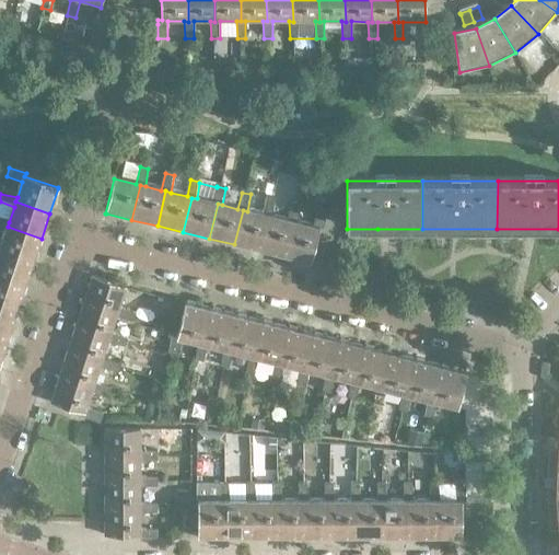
[(243,210),(234,244),(259,251),(268,216),(272,218),(276,200),(267,198),(263,216),(247,211),(243,210)]
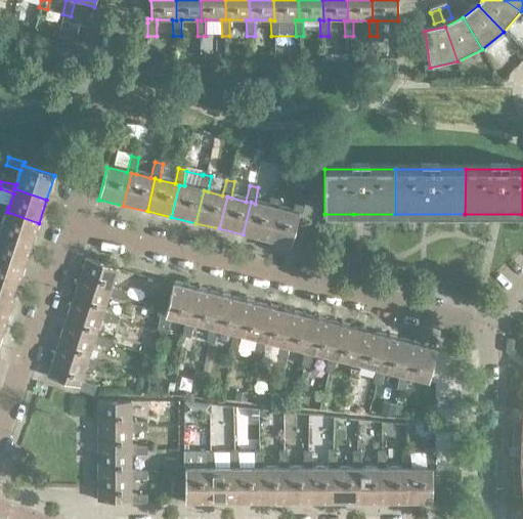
[(251,202),(243,234),(267,241),(275,209),(279,210),(281,193),(274,191),(270,207),(255,204),(251,202)]
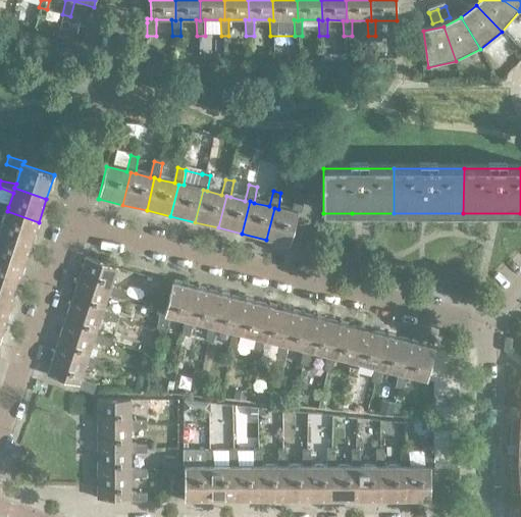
[(274,208),(266,240),(290,246),(298,214),(302,215),(305,199),(297,197),(293,212),(278,209),(274,208)]
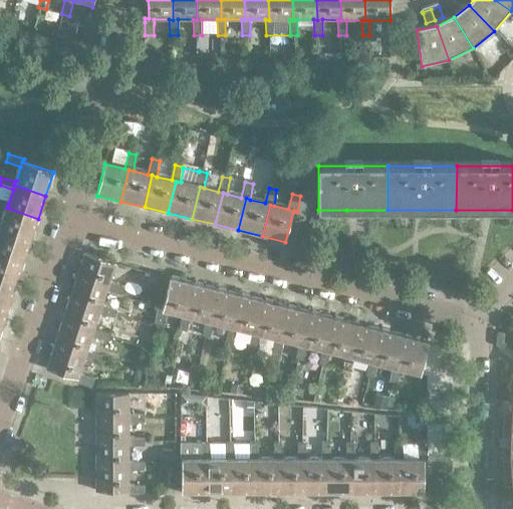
[(0,211),(5,213),(1,227),(0,228),(0,231),(30,241),(38,219),(7,208),(8,204),(0,202),(0,211)]
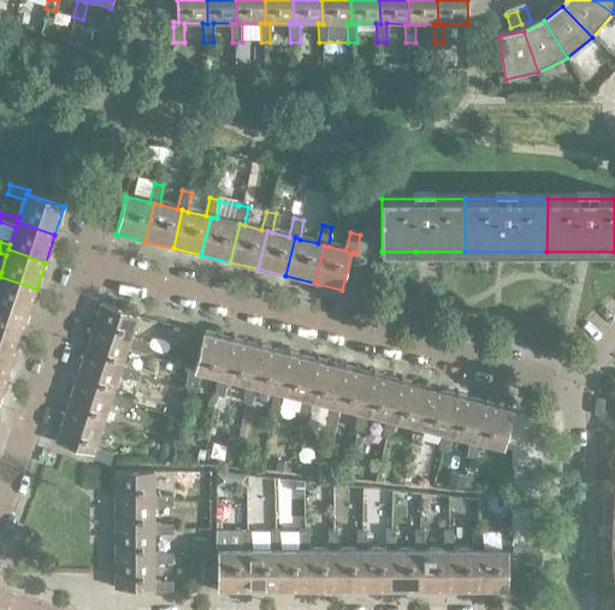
[(0,307),(28,317),(36,289),(0,277),(0,273),(1,272),(0,271),(0,307)]
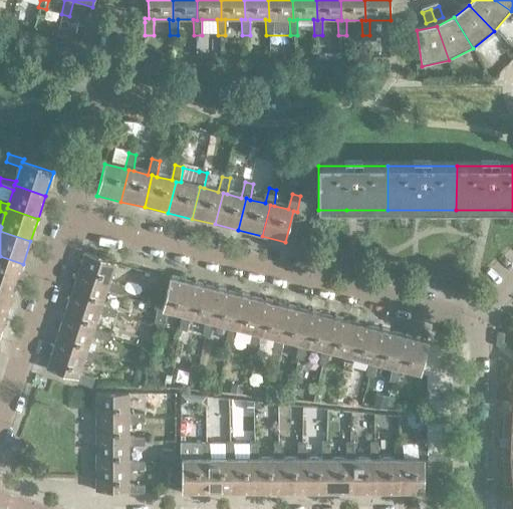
[(0,281),(15,287),(23,264),(0,256),(0,281)]
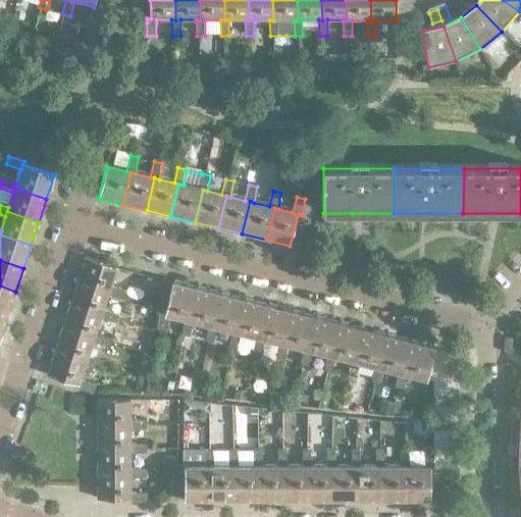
[(86,260),(79,283),(110,295),(108,299),(124,302),(126,295),(111,290),(117,270),(86,260)]
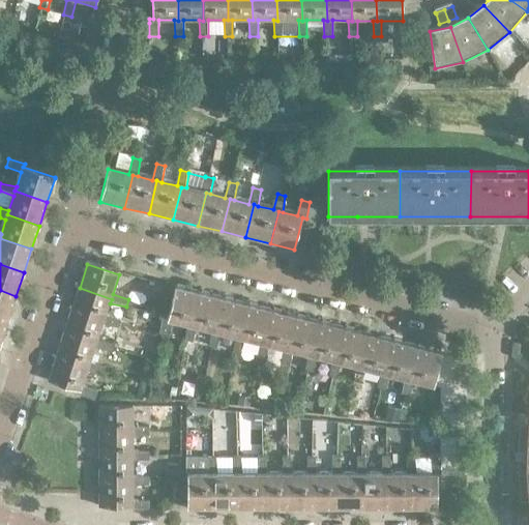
[(80,288),(71,312),(104,322),(103,326),(119,330),(120,323),(106,318),(110,303),(112,299),(80,288)]
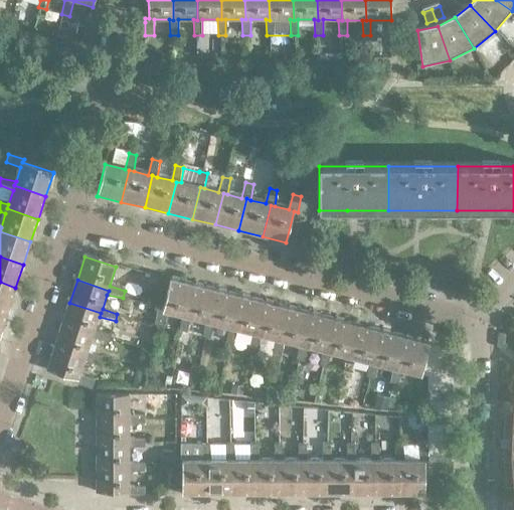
[(171,281),(164,311),(159,311),(157,321),(156,326),(164,328),(168,313),(182,317),(187,318),(195,287),(171,281)]
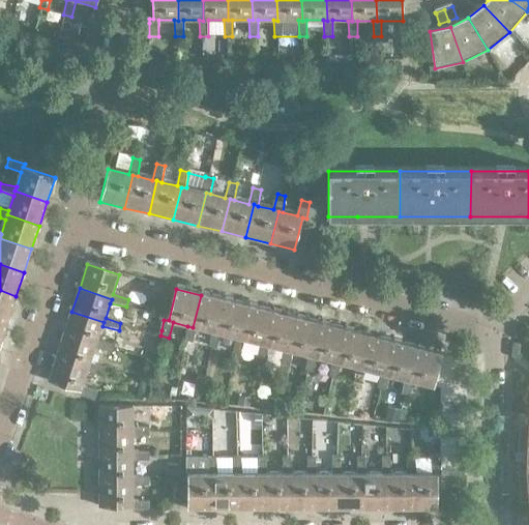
[(0,317),(8,320),(16,296),(0,290),(0,317)]
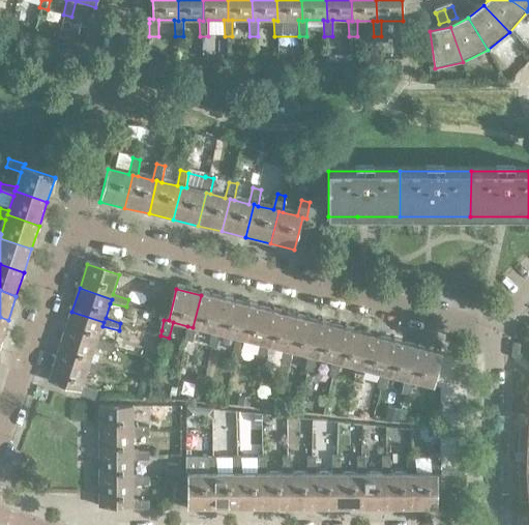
[(193,327),(187,326),(185,342),(194,344),(197,328),(212,332),(216,333),(225,300),(201,295),(193,327)]
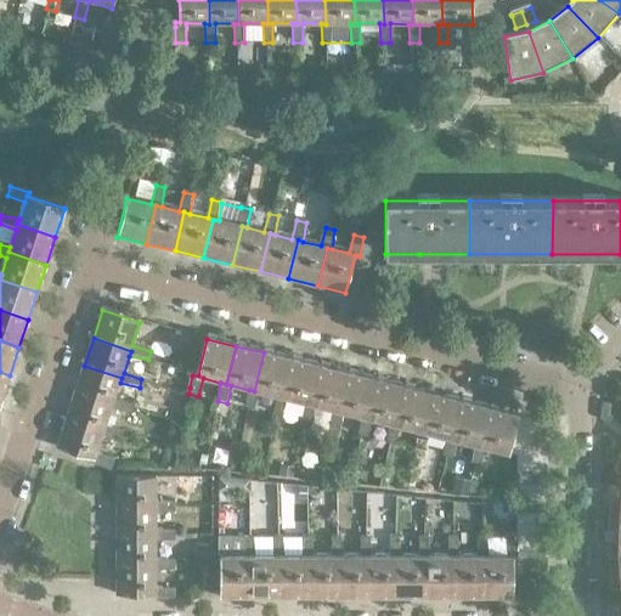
[(254,391),(249,390),(246,408),(255,411),(259,393),(277,396),(282,399),(292,360),(264,352),(254,391)]
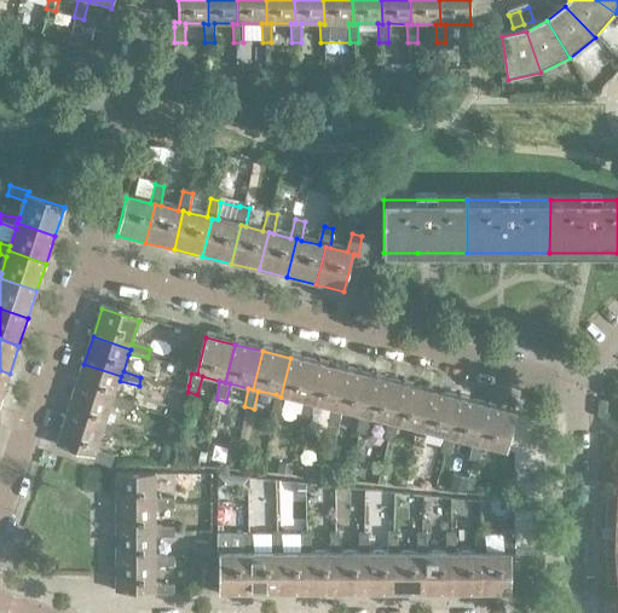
[(281,397),(276,394),(272,414),(282,415),(286,398),(304,402),(309,404),(318,365),(290,358),(281,397)]
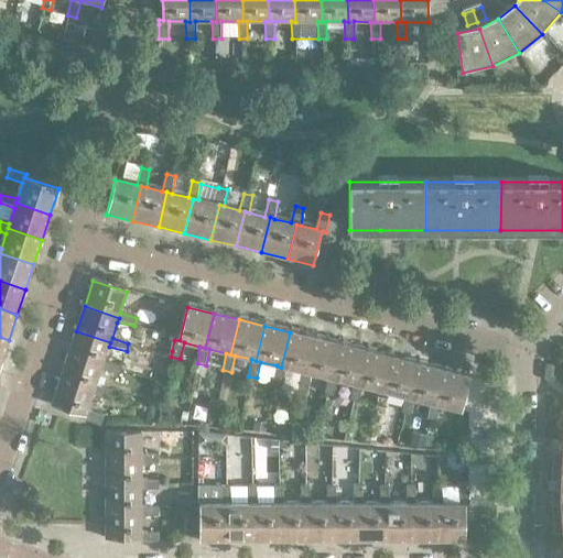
[(76,331),(68,357),(103,368),(101,372),(118,375),(120,369),(104,363),(109,347),(110,342),(76,331)]
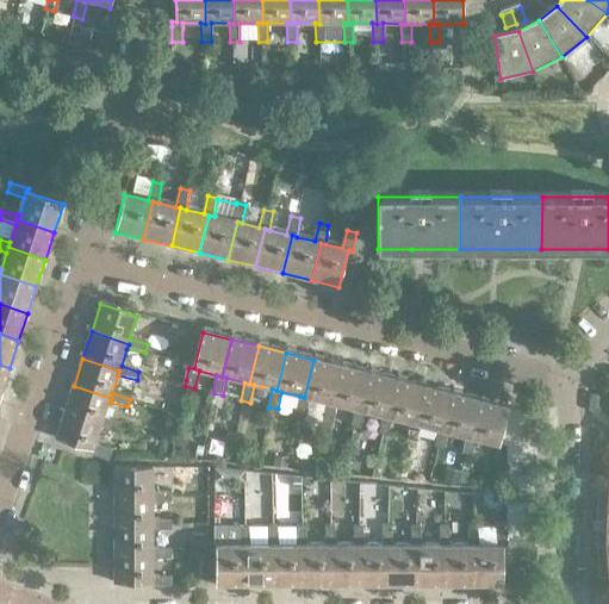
[(304,398),(299,396),(297,413),(305,416),(310,398),(328,403),(331,404),(341,366),(314,360),(304,398)]
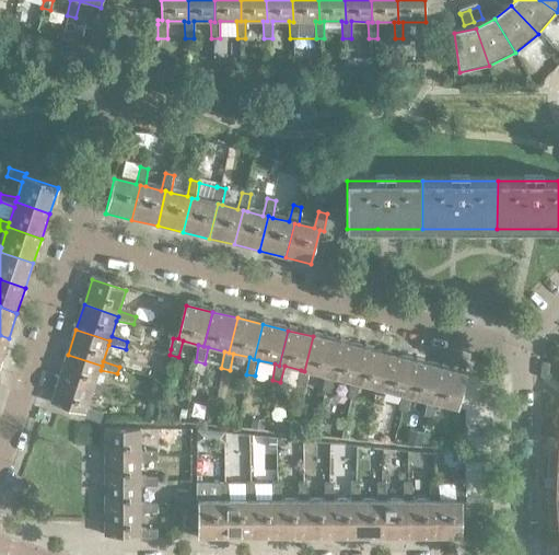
[(164,333),(161,347),(171,349),(173,338),(174,336),(164,333)]
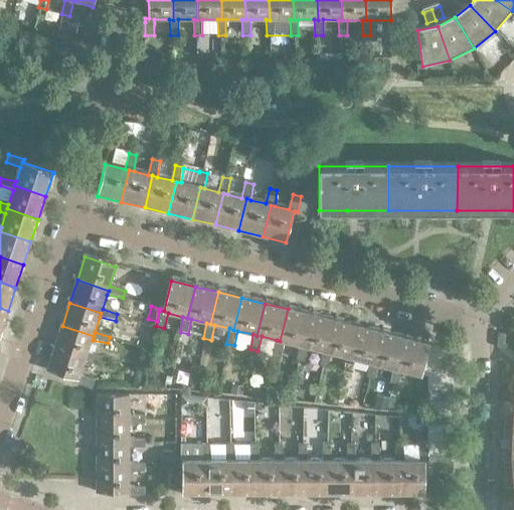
[(280,341),(277,340),(274,355),(281,357),(285,342),(300,346),(304,347),(311,315),(288,309),(280,341)]
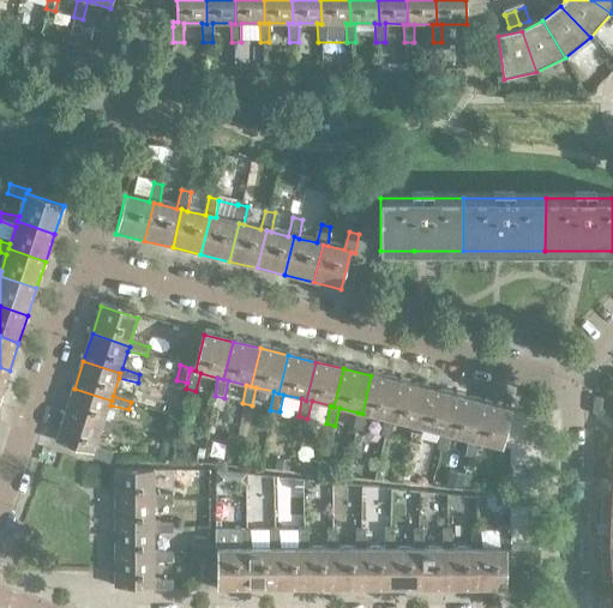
[(362,414),(358,413),(354,431),(364,433),(367,415),(385,420),(390,421),(400,383),(371,375),(362,414)]
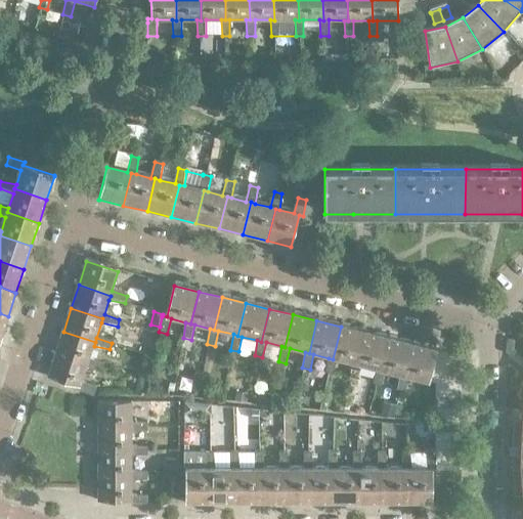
[(333,359),(329,358),(325,374),(334,376),(338,360),(352,363),(357,365),(365,333),(341,327),(333,359)]
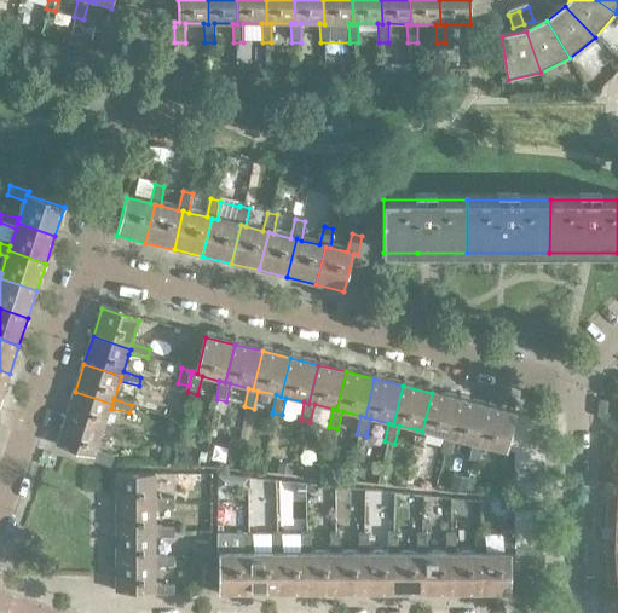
[(75,392),(67,420),(103,432),(102,437),(121,440),(123,432),(105,427),(111,409),(113,404),(75,392)]
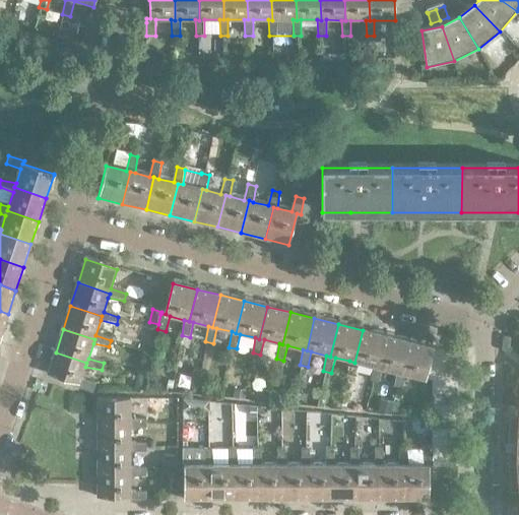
[(354,363),(349,361),(347,376),(355,378),(359,363),(374,367),(378,369),(386,336),(363,330),(354,363)]
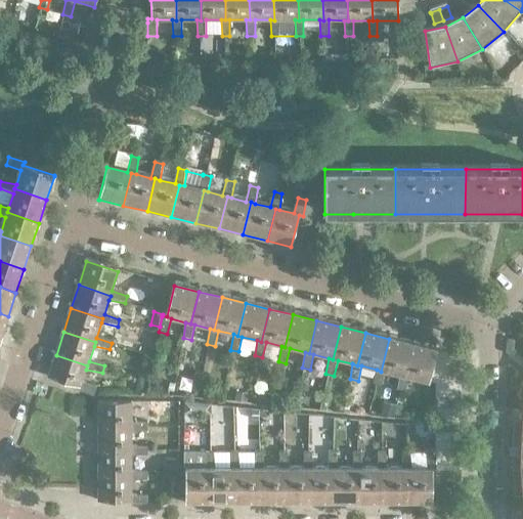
[(381,372),(377,370),(374,385),(382,387),(385,372),(400,376),(404,377),(412,344),(389,339),(381,372)]
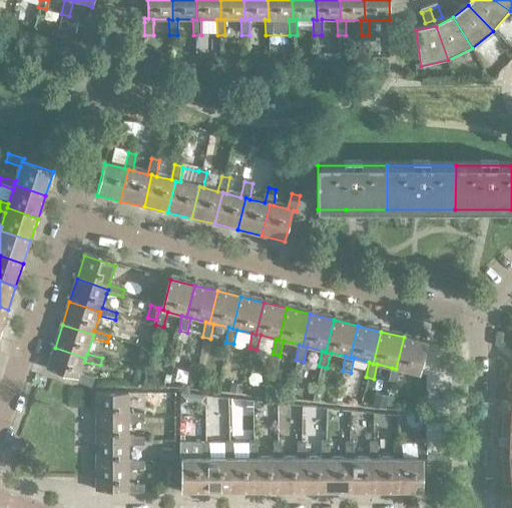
[(396,369),(392,368),(390,383),(397,385),(401,370),(420,375),(423,366),(427,347),(428,343),(404,337),(396,369)]
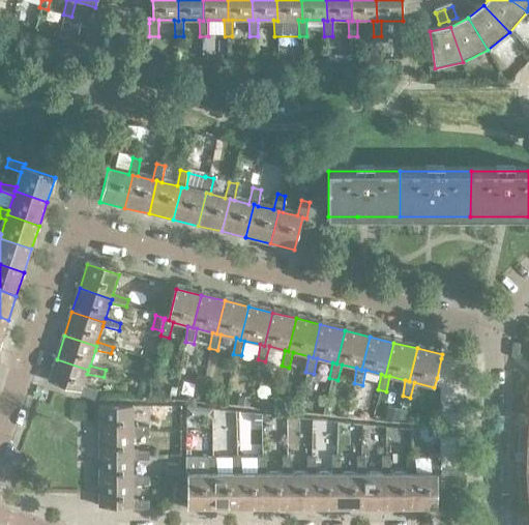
[(441,358),(437,378),(466,378),(466,365),(441,358)]
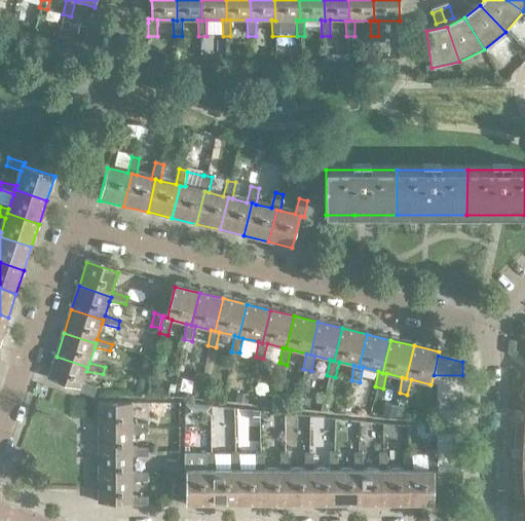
[(87,367),(57,357),(48,380),(79,391),(78,394),(95,400),(97,391),(81,385),(86,371),(87,367)]
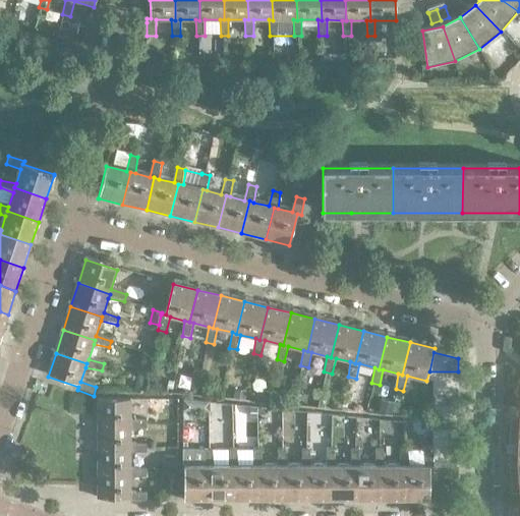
[(429,371),(426,381),(434,383),(434,384),(458,384),(458,371),(429,371)]
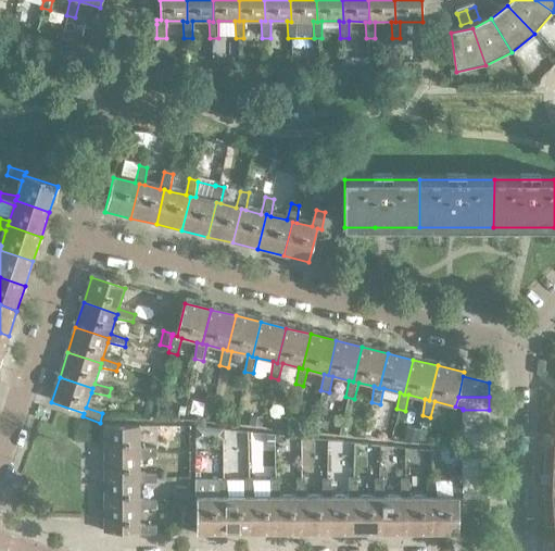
[(489,410),(463,410),(463,423),(489,423),(489,410)]
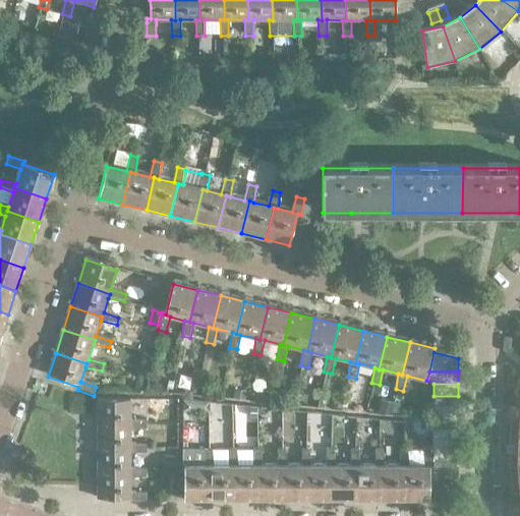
[(235,393),(234,402),(243,403),(244,394),(235,393)]
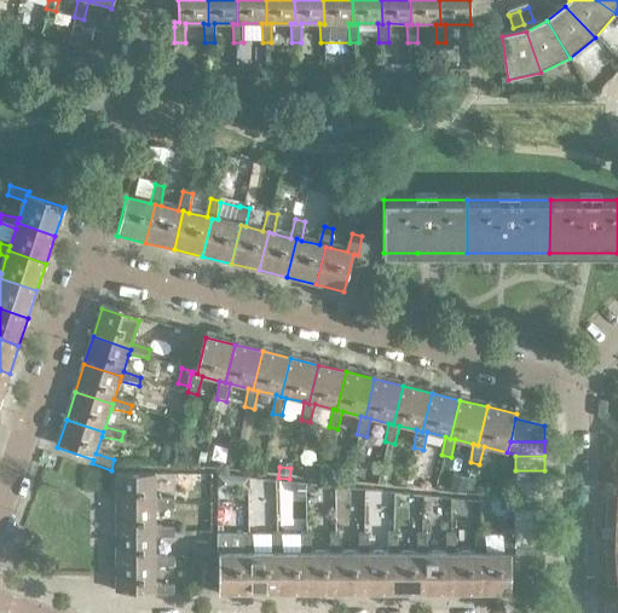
[(544,470),(515,470),(515,485),(544,485),(544,470)]
